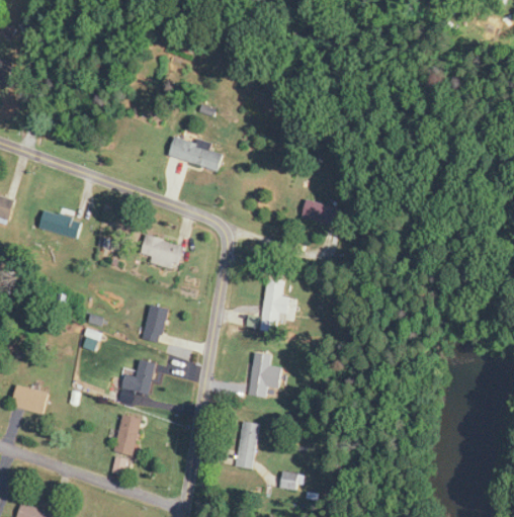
[(218,171),(223,154),(209,150),(210,146),(174,135),(168,155),(218,171)]
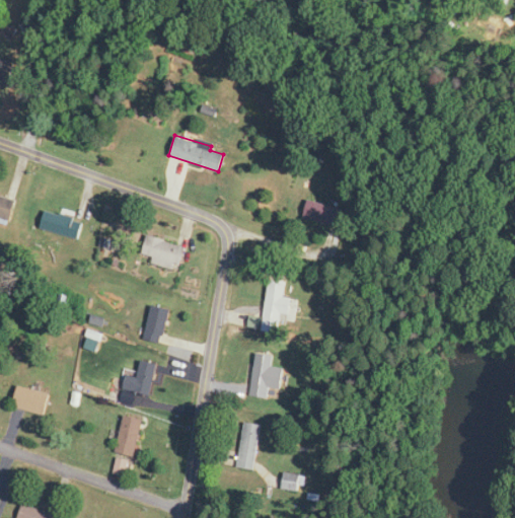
[(0,216),(7,219),(12,199),(0,195),(0,216)]
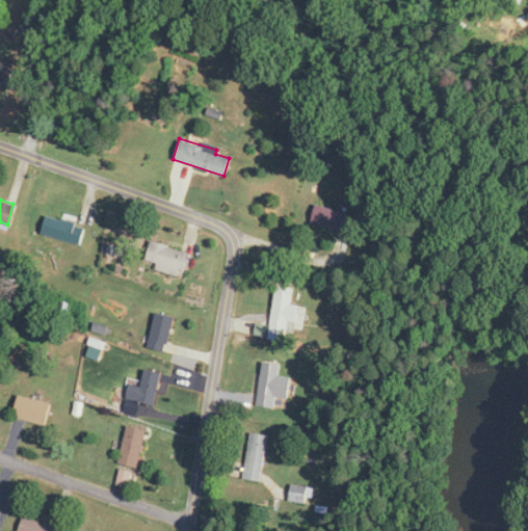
[(351,214),(315,204),(309,222),(345,234),(351,214)]
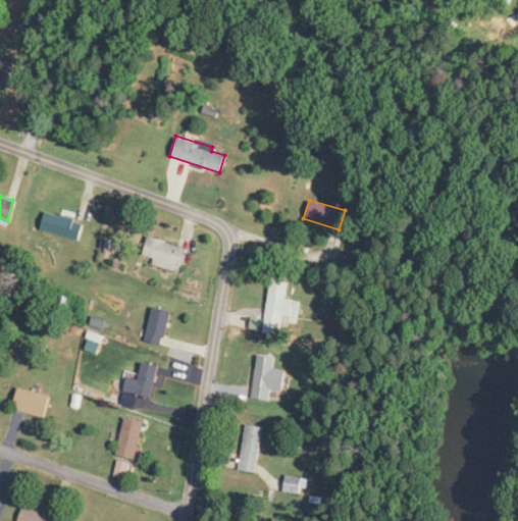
[(75,241),(82,219),(44,209),(38,230),(75,241)]
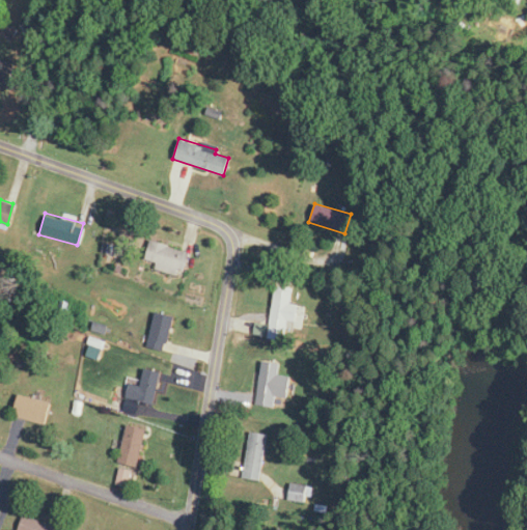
[(188,252),(149,240),(142,260),(153,263),(151,268),(179,276),(188,252)]
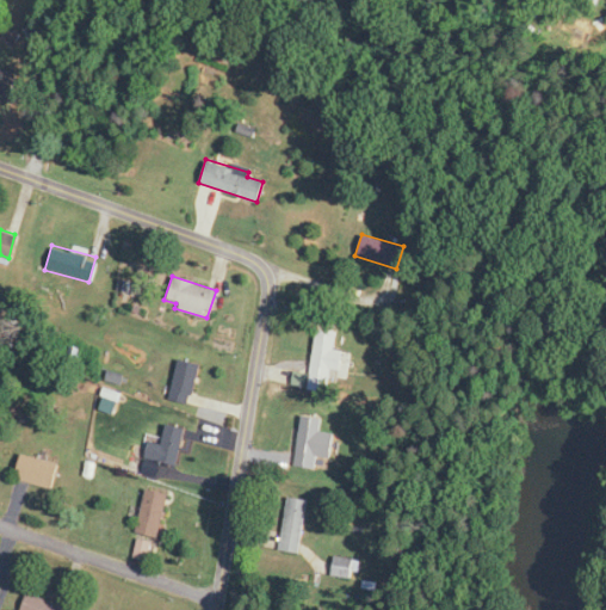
[(316,328),(304,388),(331,394),(339,351),(333,350),(335,332),(316,328)]
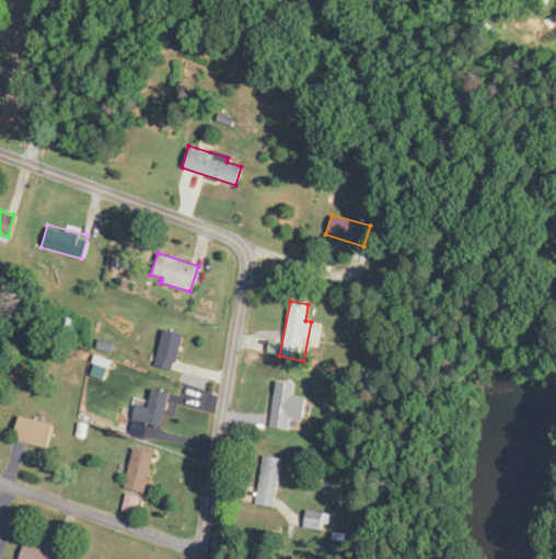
[(183,336),(164,328),(150,364),(170,371),(183,336)]
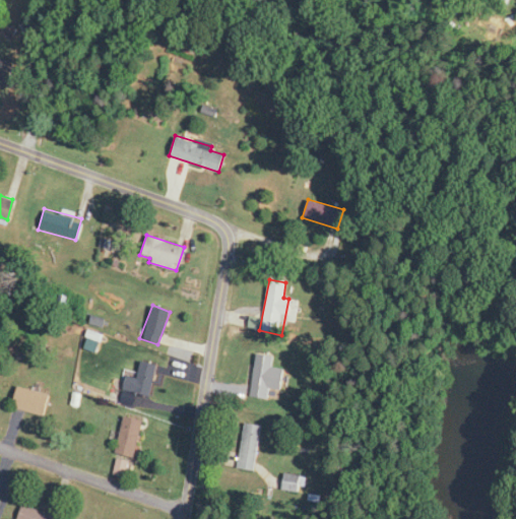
[(273,357),(256,353),(249,396),(266,399),(269,387),(280,389),(283,370),(271,368),(273,357)]
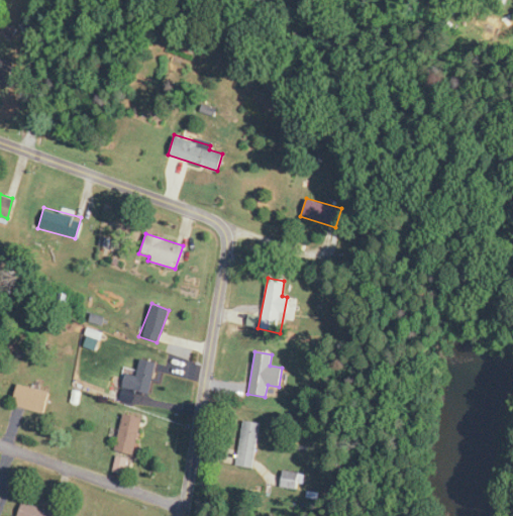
[(122,390),(150,393),(154,362),(138,359),(136,376),(123,375),(122,390)]
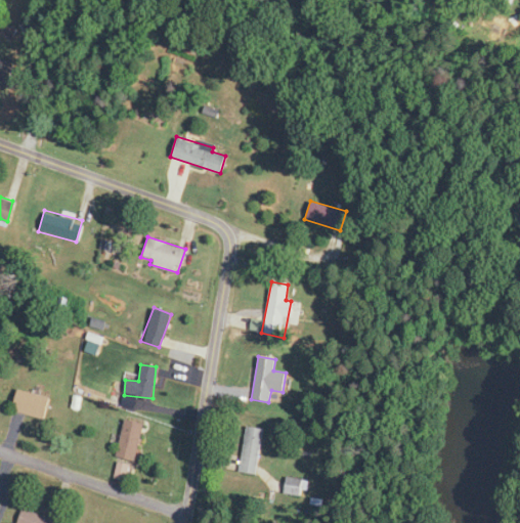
[(11,409),(42,419),(48,398),(17,389),(11,409)]
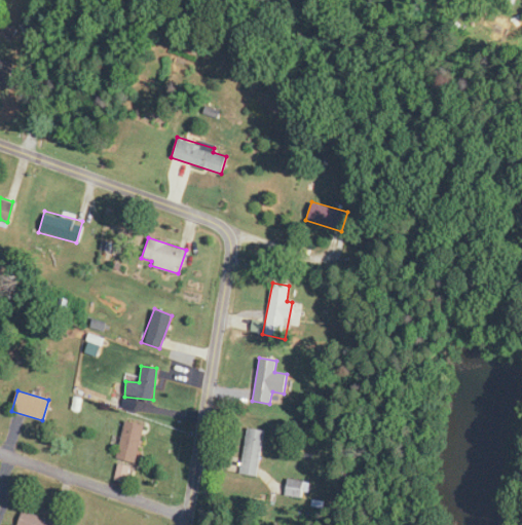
[(116,459),(135,463),(144,424),(125,420),(116,459)]
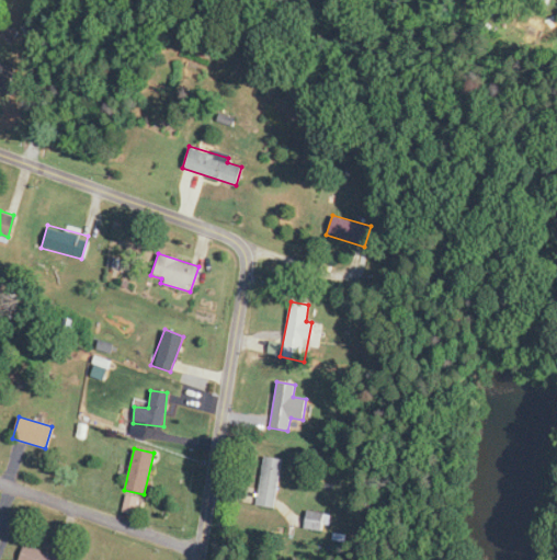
[(274,509),(282,459),(263,457),(256,505),(274,509)]
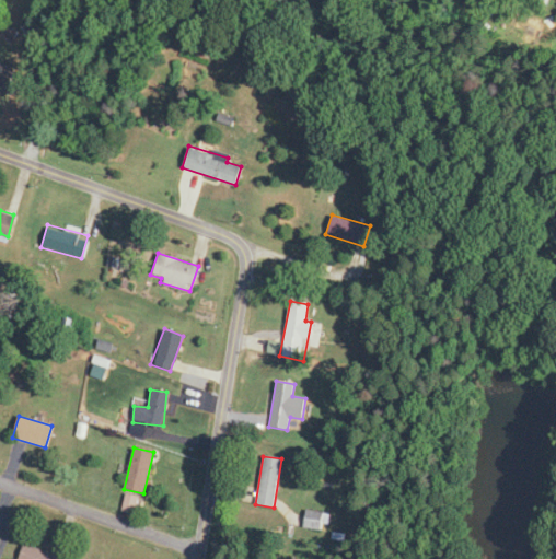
[(137,498),(125,495),(122,510),(135,512),(137,498)]
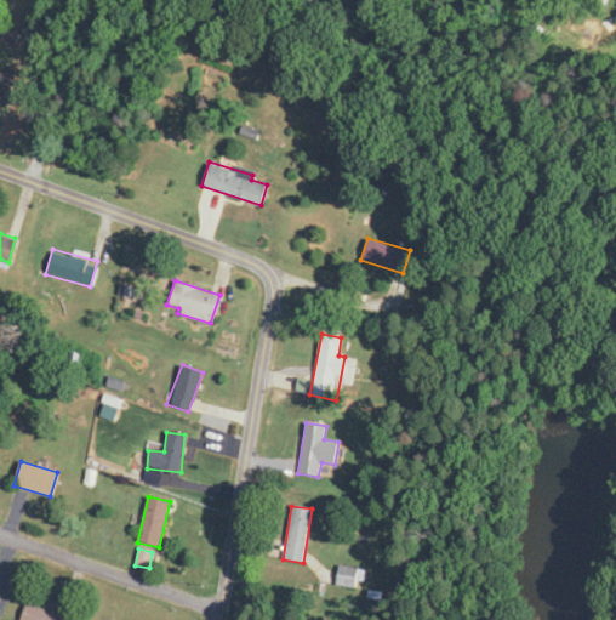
[(364,570),(338,564),(334,585),(359,590),(364,570)]
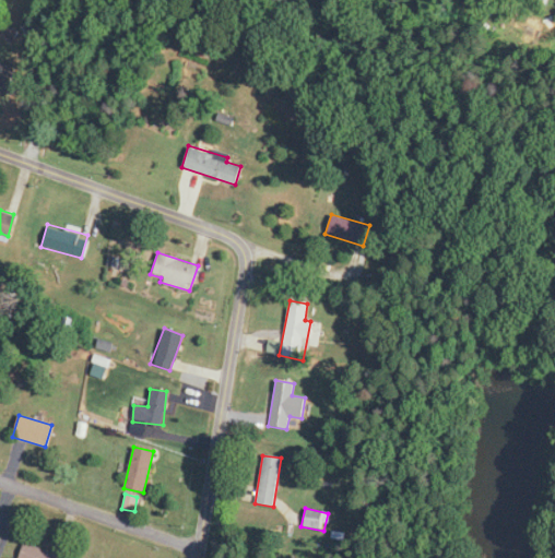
[(67,557),(68,556),(22,544),(18,557),(67,557)]
